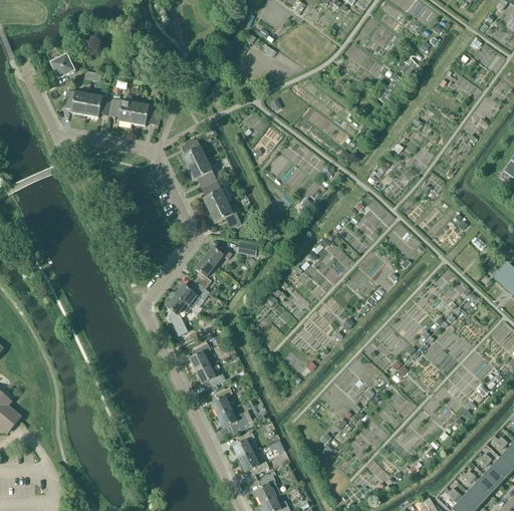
[(299,13),(305,4),(299,0),(296,0),(291,8),(299,13)]
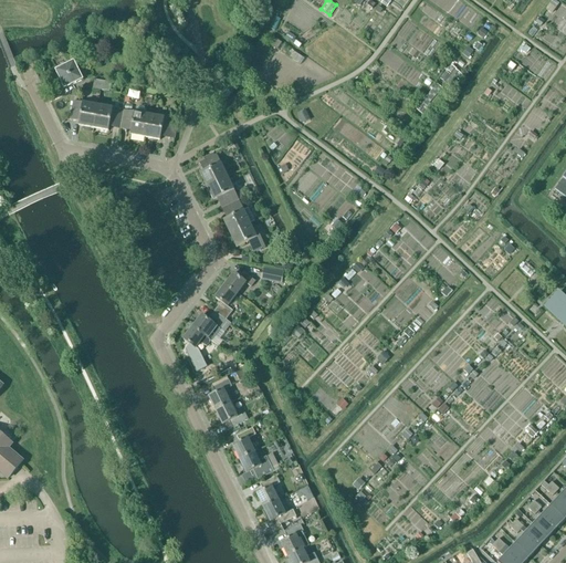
[(64,86),(83,77),(74,59),(54,68),(64,86)]
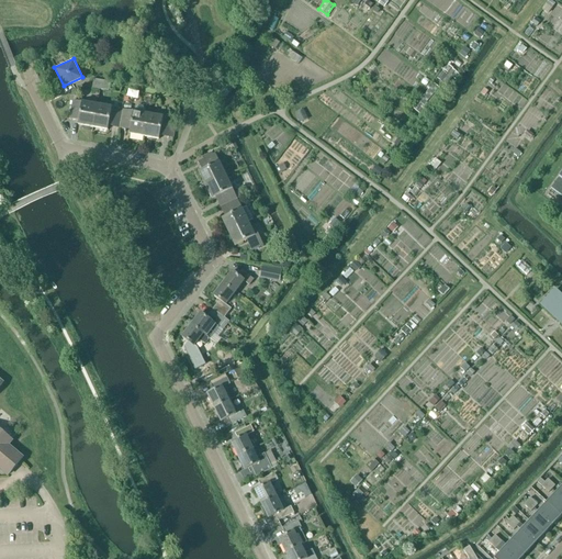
[(437,76),(447,85),(458,70),(452,67),(452,66),(448,63),(444,67),(448,71),(448,73),(442,68),(437,76)]
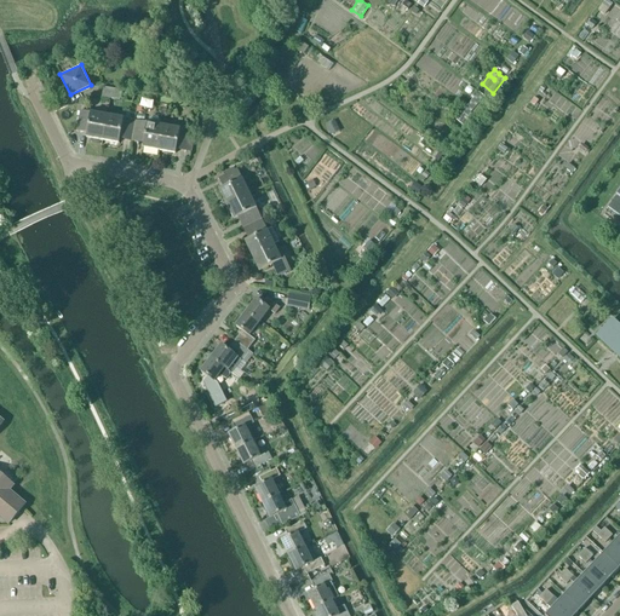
[(120,97),(121,87),(103,85),(102,95),(120,97)]
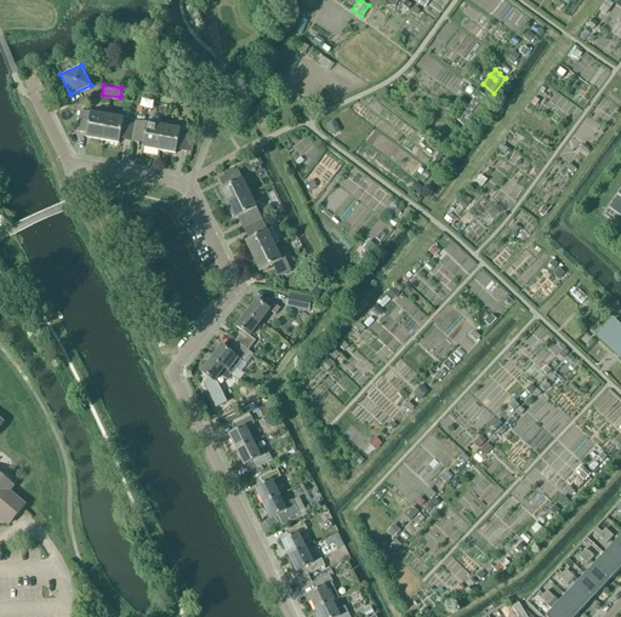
[(479,90),(456,116),(467,126),(473,118),(468,114),(485,93),(479,90)]
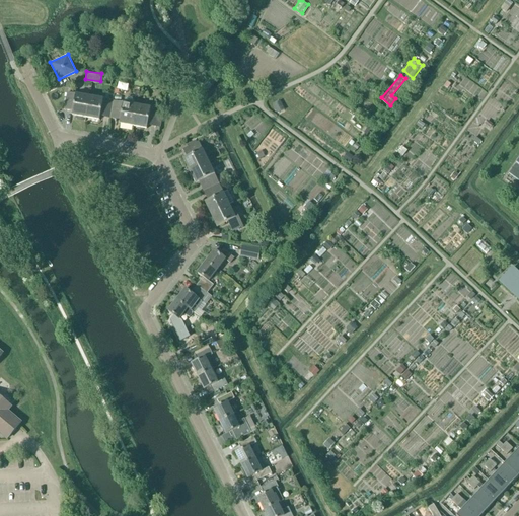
[(84,115),(88,94),(67,90),(64,107),(72,109),(72,113),(84,115)]
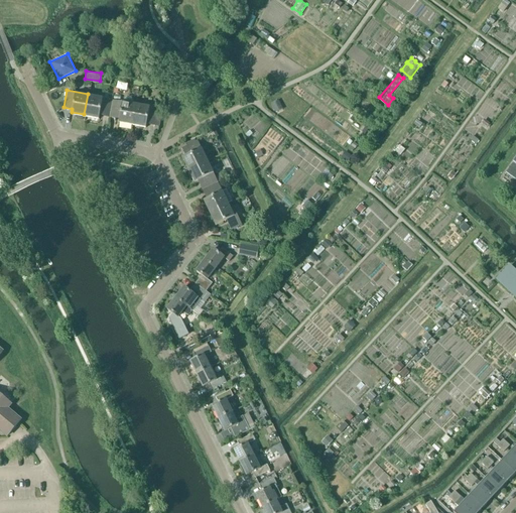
[(109,115),(112,98),(88,94),(84,114),(99,117),(100,114),(109,115)]
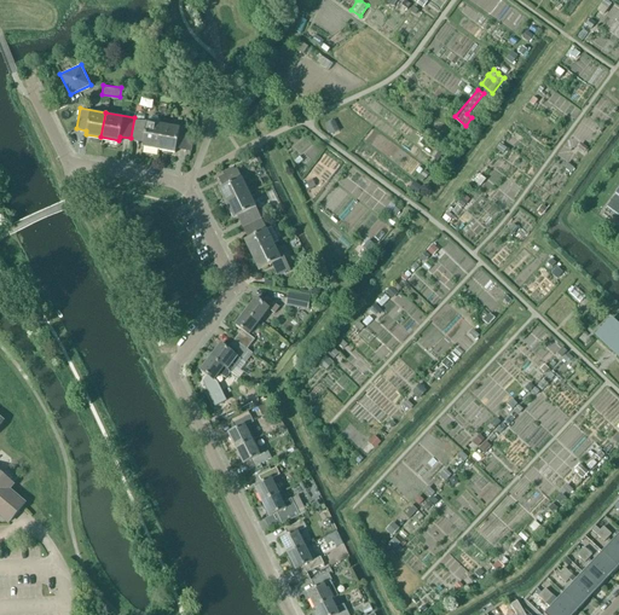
[(157,148),(162,123),(134,117),(131,138),(143,140),(143,144),(157,148)]
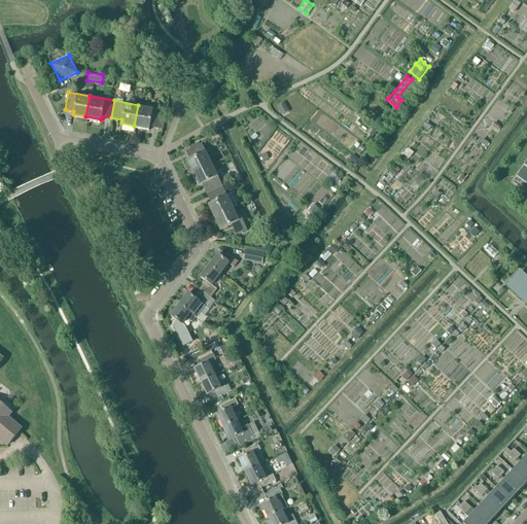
[(281,113),(289,109),(284,100),(276,104),(281,113)]
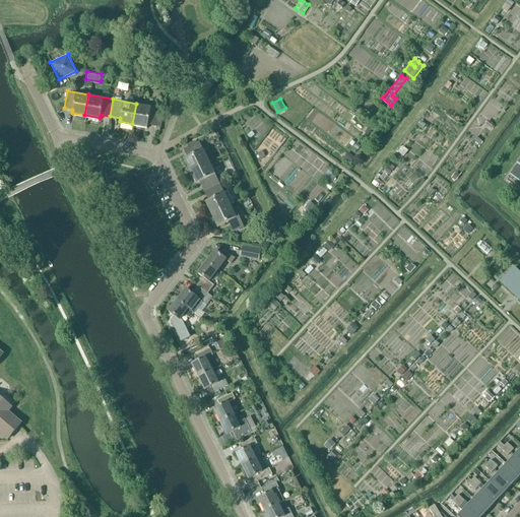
[(136,104),(132,124),(147,126),(147,123),(156,125),(159,108),(136,104)]
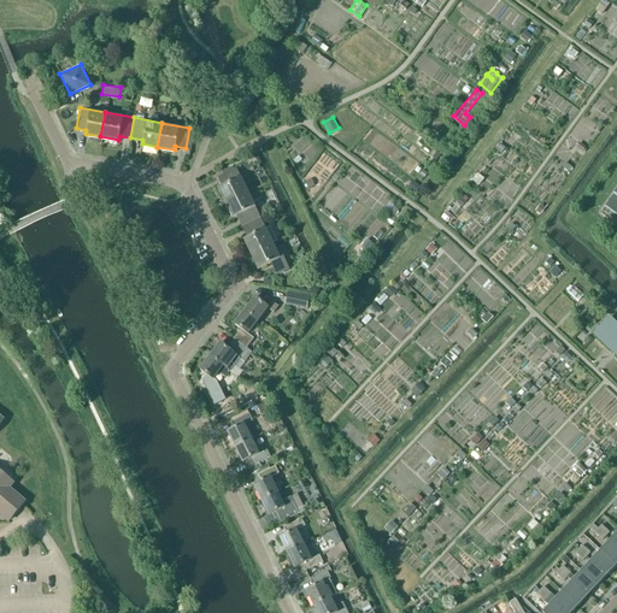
[(225,200),(247,189),(236,166),(217,175),(222,184),(218,186),(225,200)]
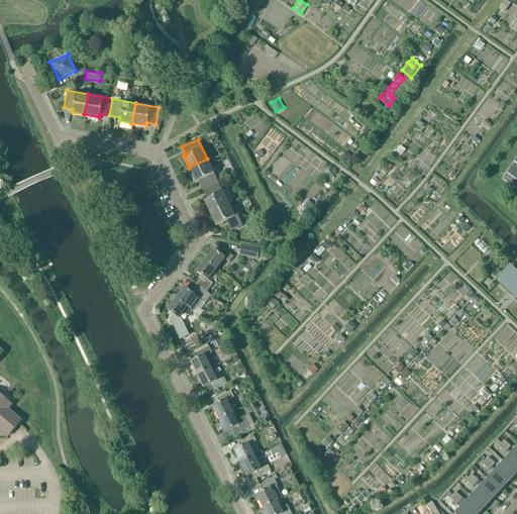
[(516,155),(506,171),(516,178),(516,155)]
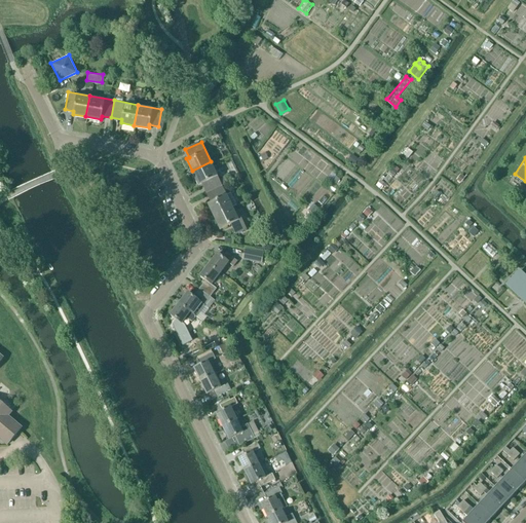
[(205,192),(222,184),(211,161),(192,171),(198,184),(201,182),(205,192)]
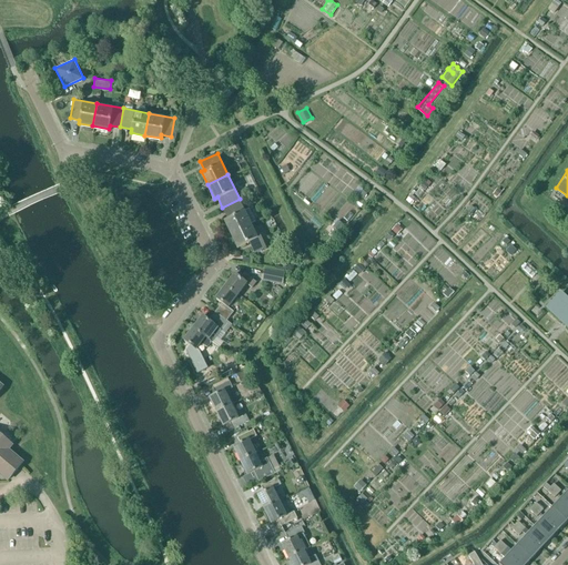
[(231,232),(251,222),(240,199),(222,208),(227,217),(224,219),(231,232)]
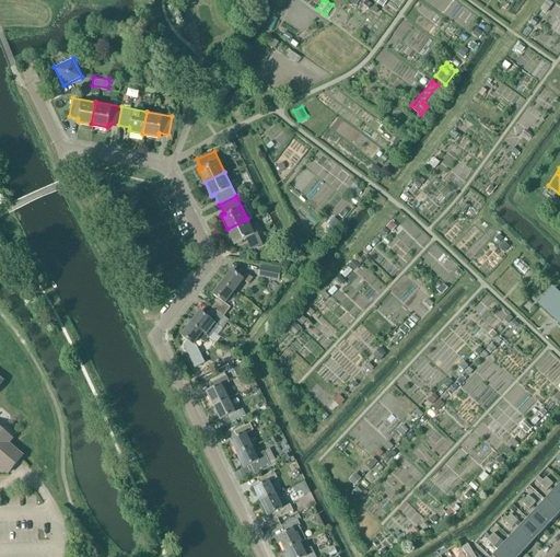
[(247,219),(228,229),(234,243),(249,235),(255,245),(263,242),(257,231),(254,232),(247,219)]
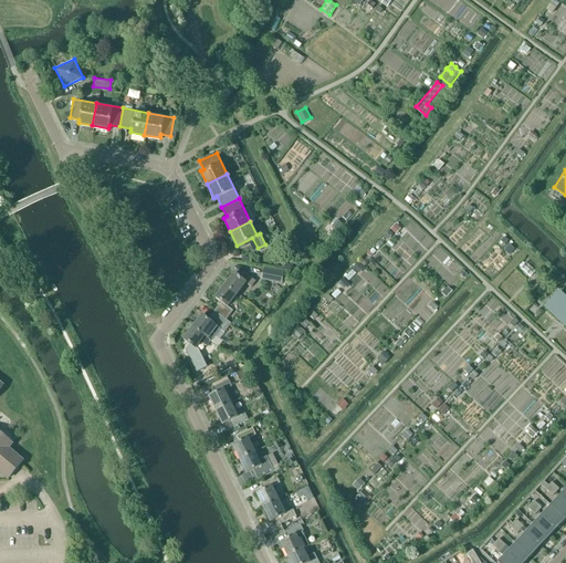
[(283,270),(263,267),(261,277),(281,281),(283,270)]
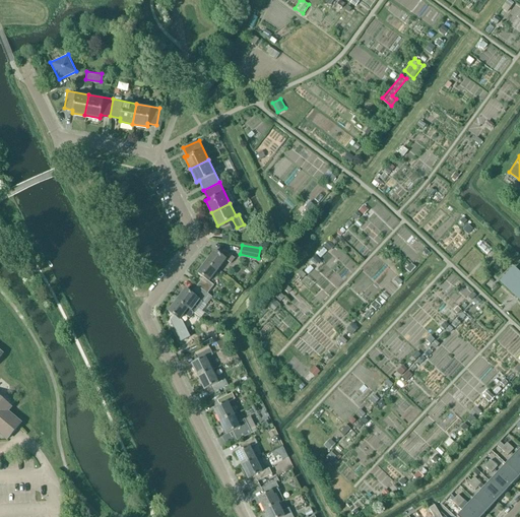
[(206,260),(217,269),(225,258),(231,261),(235,256),(224,248),(220,253),(214,249),(206,260)]
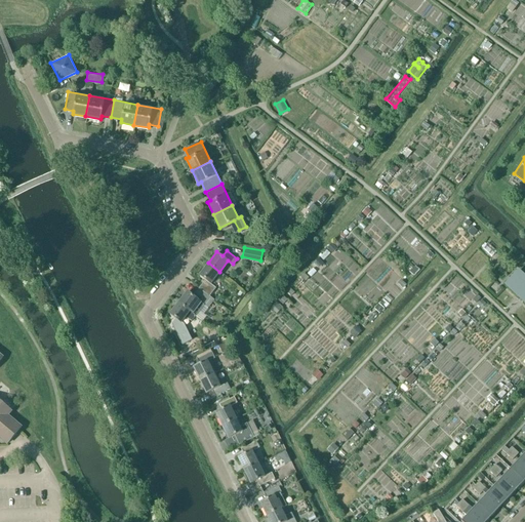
[(211,282),(219,272),(208,263),(199,274),(205,278),(199,286),(209,294),(210,294),(216,286),(211,282)]
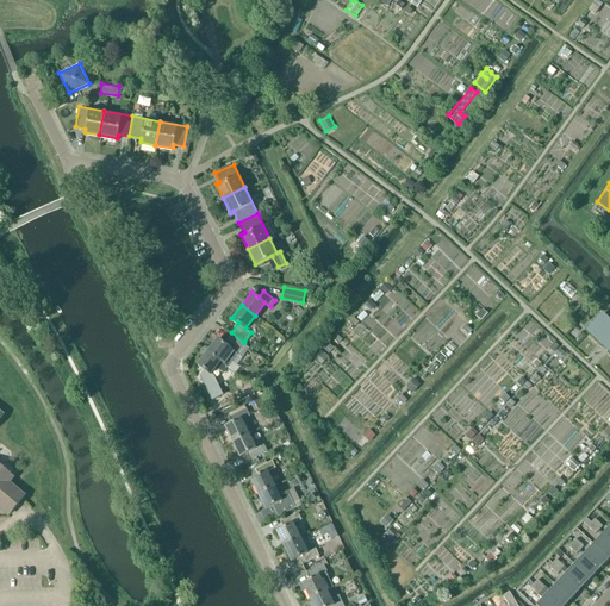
[(609,318),(602,312),(587,328),(609,348),(609,318)]
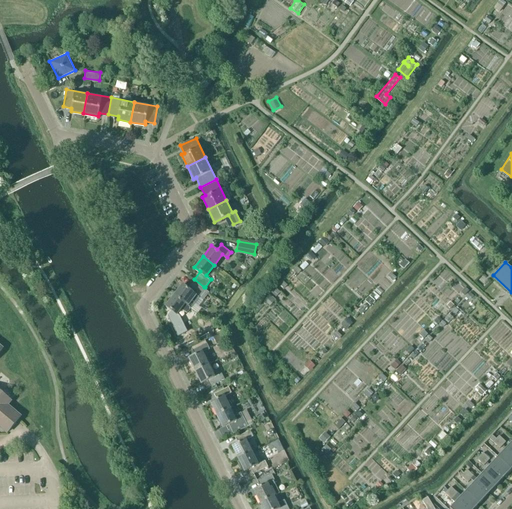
[(209,290),(205,287),(204,287),(194,279),(188,287),(182,283),(174,293),(191,306),(199,296),(203,299),(209,290)]
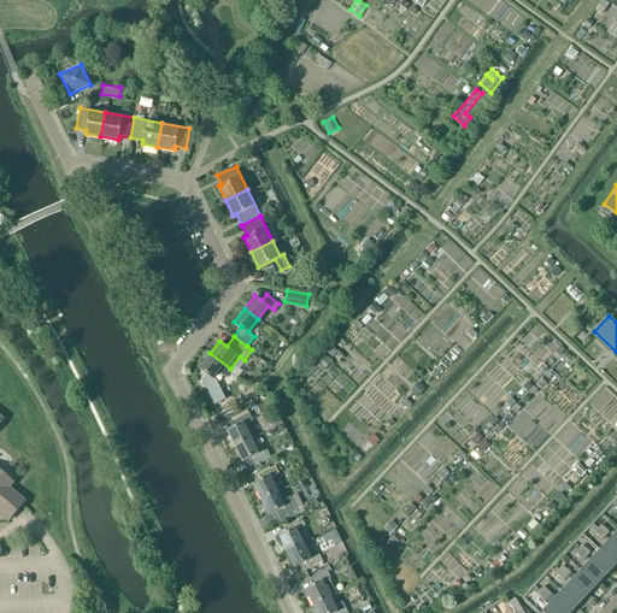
[(225,375),(230,369),(210,353),(199,366),(206,372),(201,378),(209,392),(213,402),(221,399),(216,388),(213,377),(218,371),(225,375)]
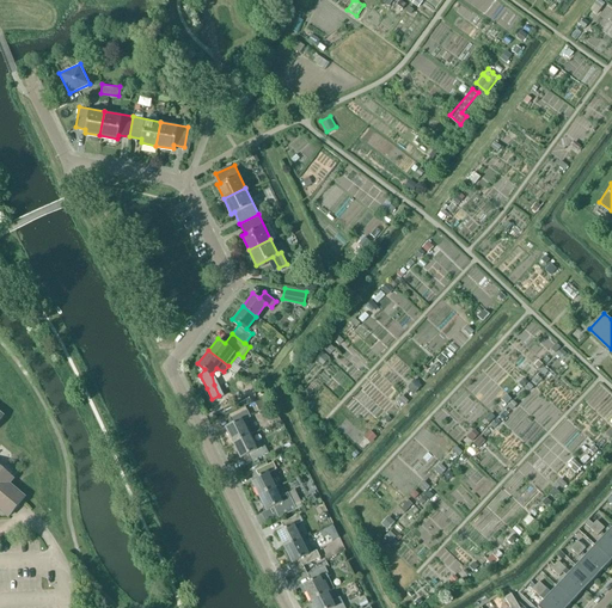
[(265,400),(264,398),(262,394),(254,399),(258,409),(267,404),(265,401),(265,400)]
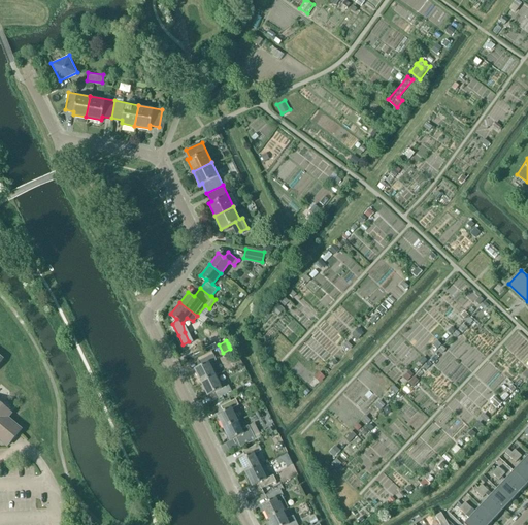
[(201,381),(215,373),(209,361),(216,358),(213,352),(198,359),(201,365),(195,368),(201,381)]
